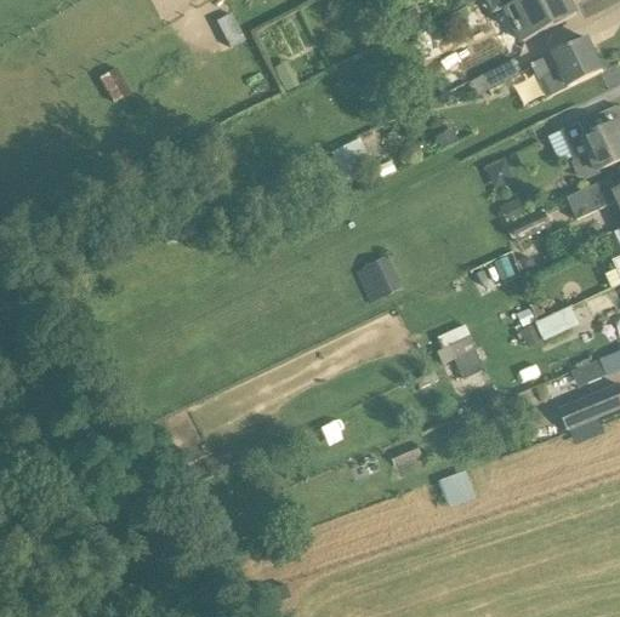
[(483,0),(491,12),(505,6),(523,40),(574,15),(567,0),(483,0)]
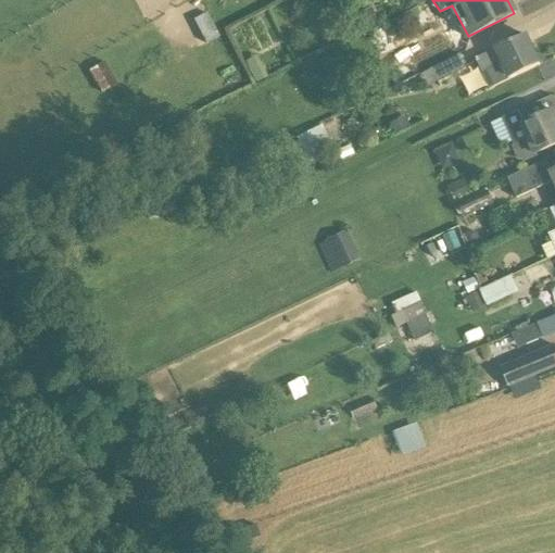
[(376,20),(368,7),(348,16),(355,29),(376,20)]
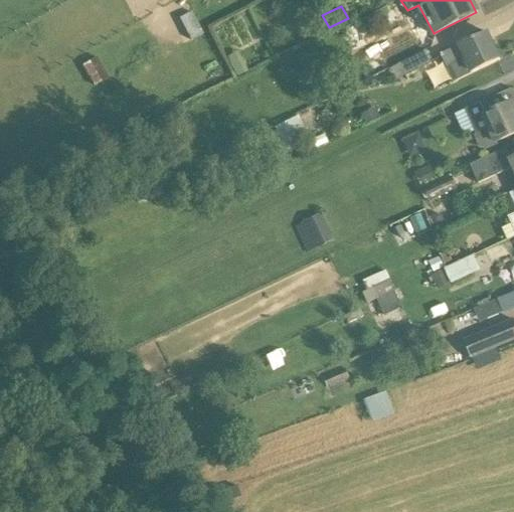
[(485,31),(439,53),(453,80),(499,58),(485,31)]
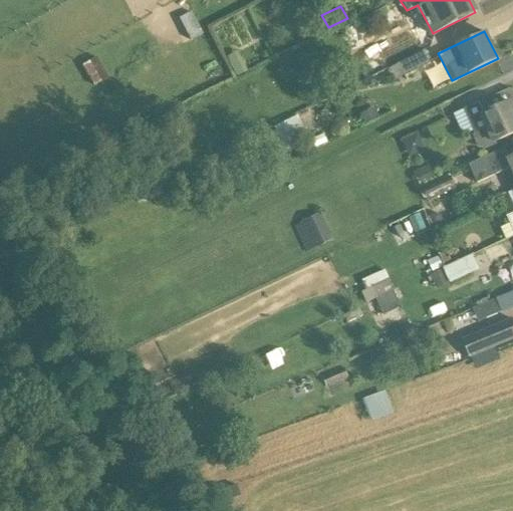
[(225,55),(235,74),(246,69),(236,49),(225,55)]
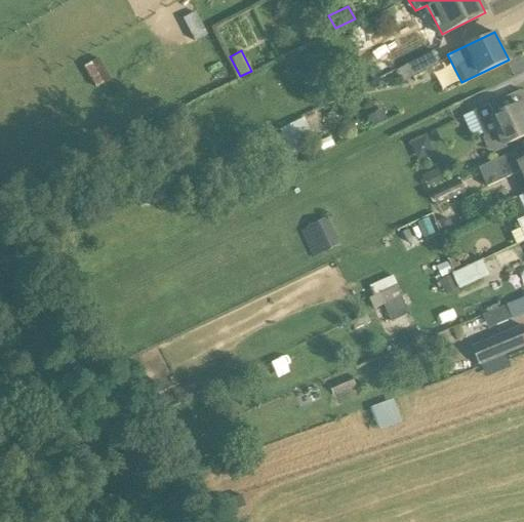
[(433,50),(395,70),(400,81),(412,75),(413,77),(439,63),(433,50)]
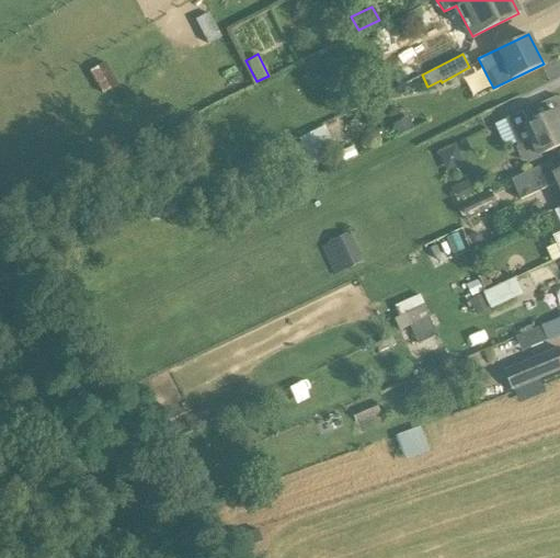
[(396,82),(387,64),(372,71),(374,77),(380,89),(396,82)]
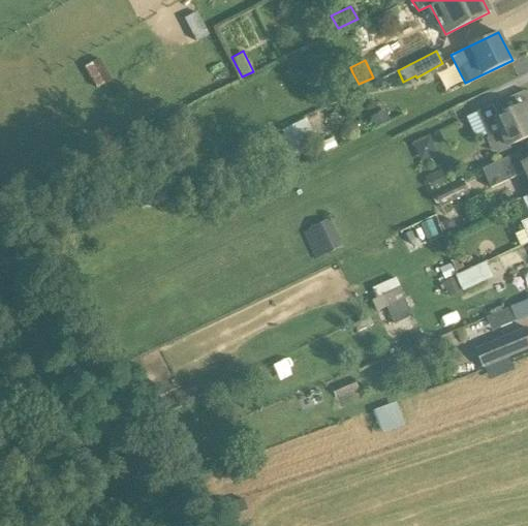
[(486,138),(491,150),(498,153),(507,149),(508,145),(527,135),(527,113),(525,105),(527,102),(527,98),(524,89),(491,104),(476,111),(488,134),(486,138)]
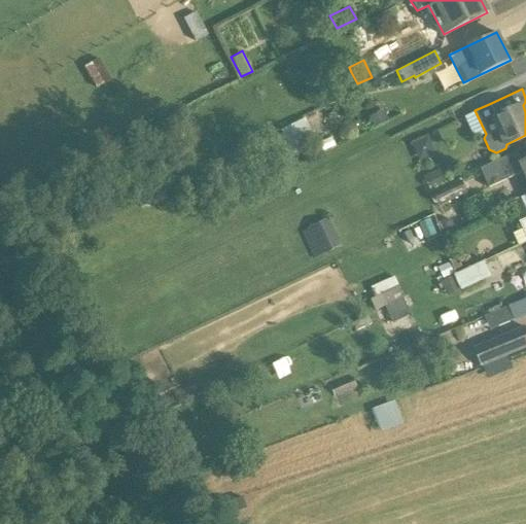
[(278,130),(281,135),(275,136),(277,149),(287,145),(291,152),(308,144),(304,137),(312,133),(303,117),(278,130)]
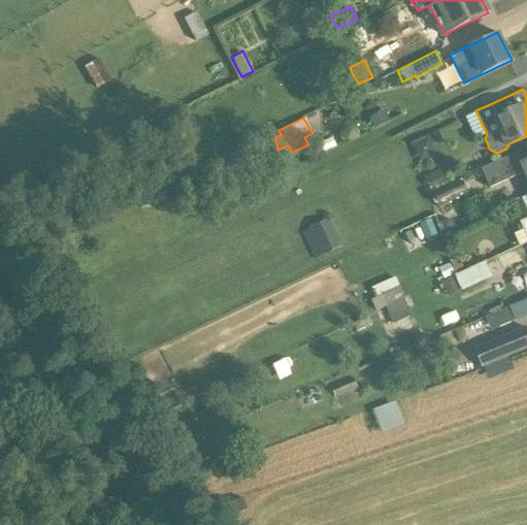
[(489,187),(501,181),(525,169),(526,174),(526,159),(522,162),(517,151),(481,167),(489,187)]
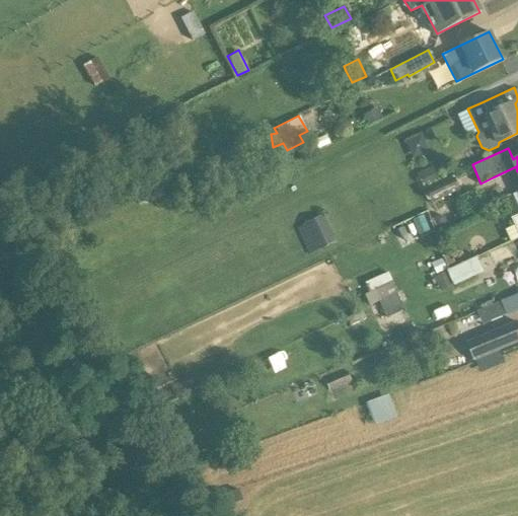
[(433,165),(418,172),(425,187),(440,179),(433,165)]
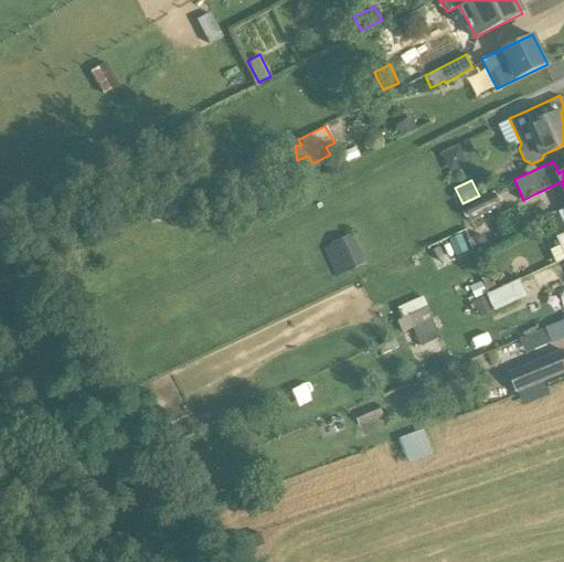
[(163,220),(179,212),(174,202),(159,210),(163,220)]
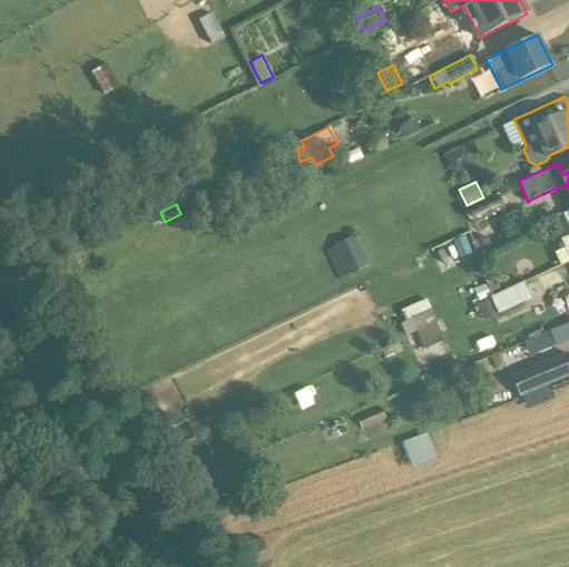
[(477,238),(481,247),(492,243),(490,236),(482,234),(477,236),(477,238)]
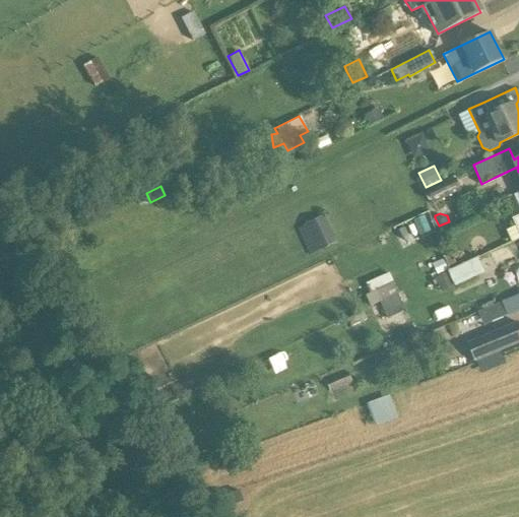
[(511,240),(518,236),(518,213),(512,217),(516,224),(506,229),(511,240)]
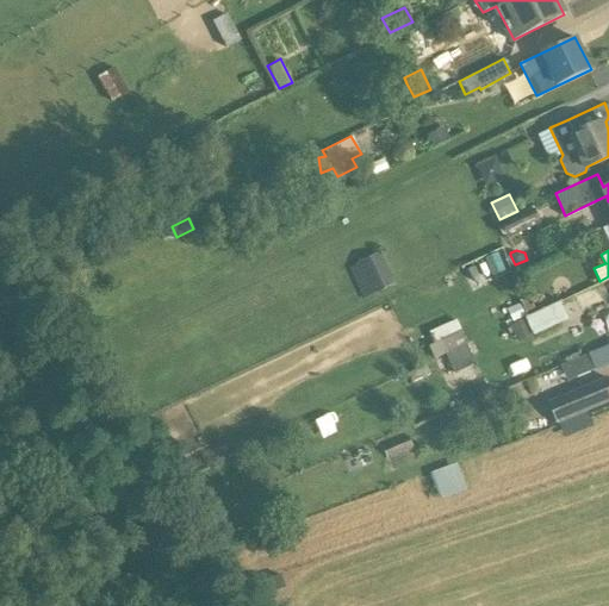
[(358,263),(361,272),(368,287),(371,293),(395,282),(380,252),(358,263)]
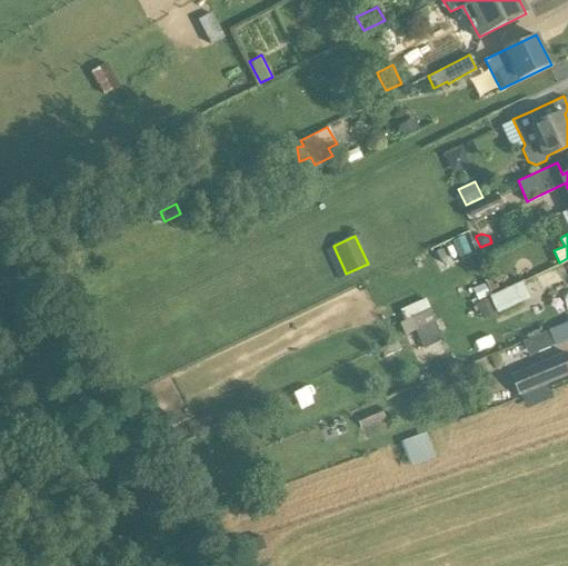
[(491,289),(498,306),(529,293),(522,276),(491,289)]
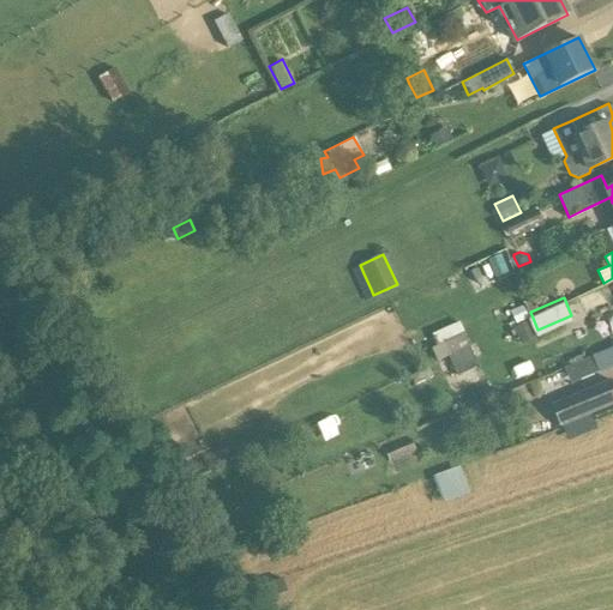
[(510,309),(511,312),(516,322),(529,316),(524,306),(523,303),(510,309)]
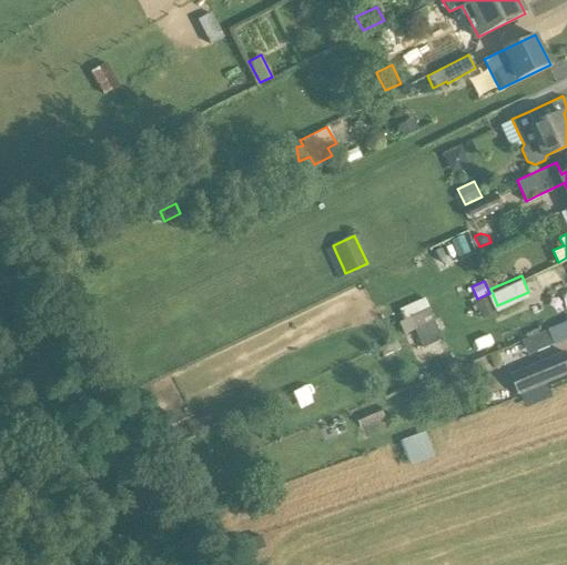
[(475,302),(482,318),(498,311),(492,295),(475,302)]
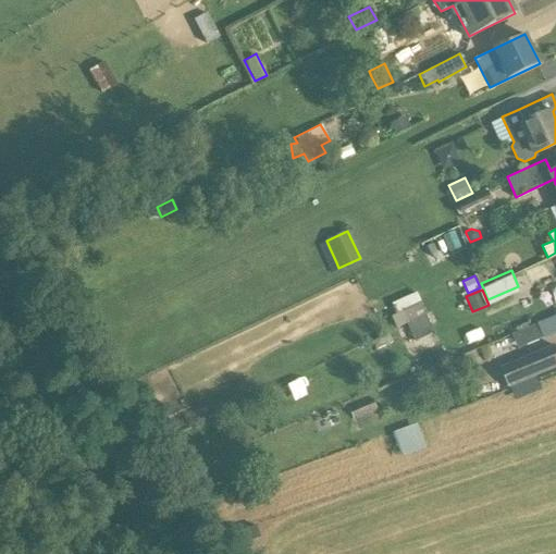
[(403,309),(421,302),(417,291),(392,302),(396,312),(403,309)]
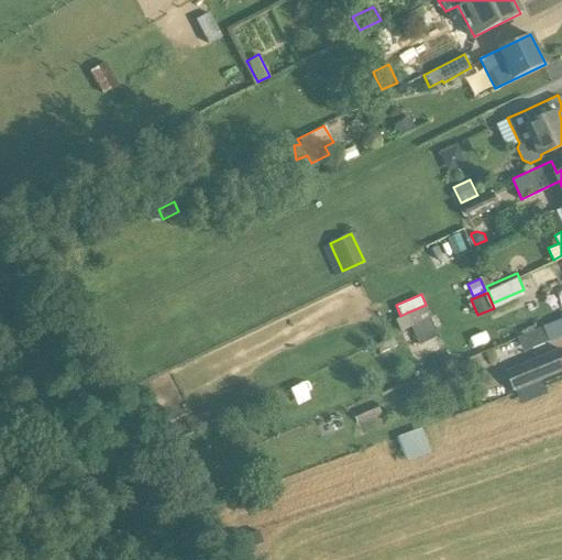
[(414,324),(431,316),(426,305),(408,314),(414,324)]
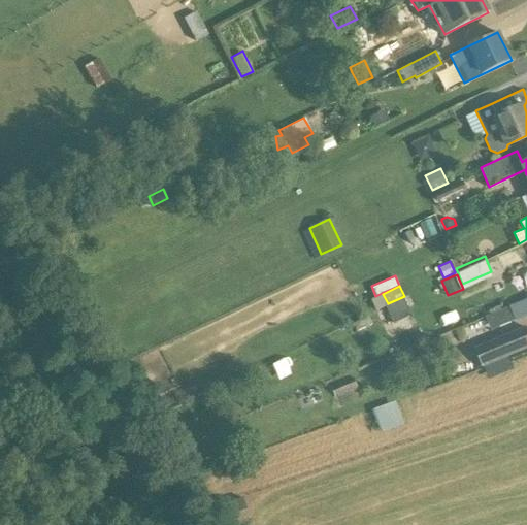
[(385,303),(386,302),(382,293),(375,296),(371,298),(376,308),(376,309),(386,304),(385,303)]
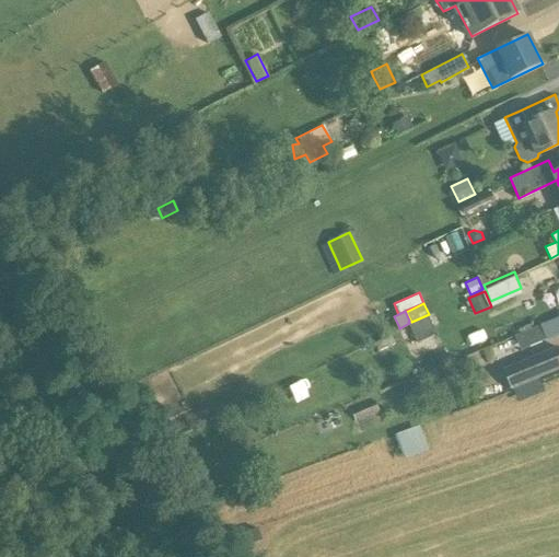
[(540,324),(524,331),(530,345),(546,338),(540,324)]
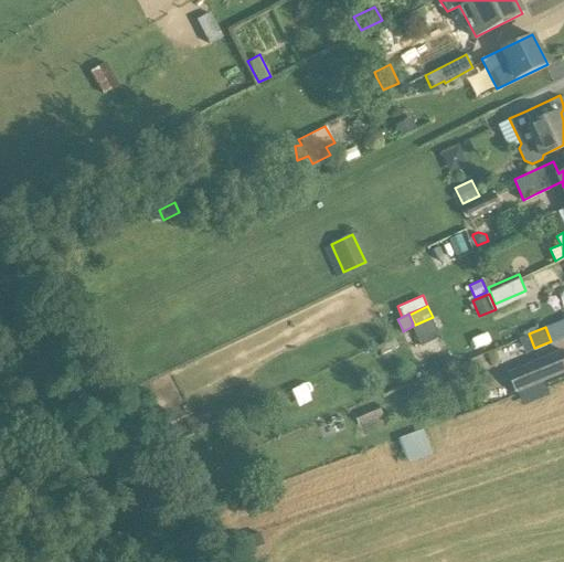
[(563,352),(563,350),(511,371),(518,390),(563,370),(563,352)]
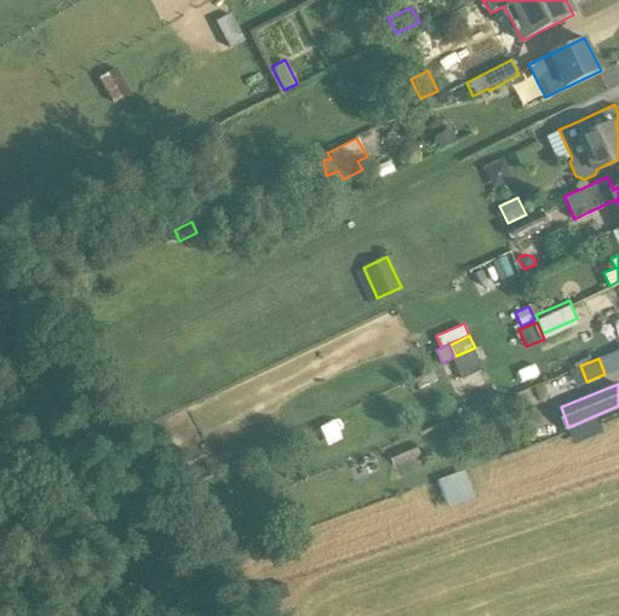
[(437,476),(448,504),(475,494),(464,466),(437,476)]
